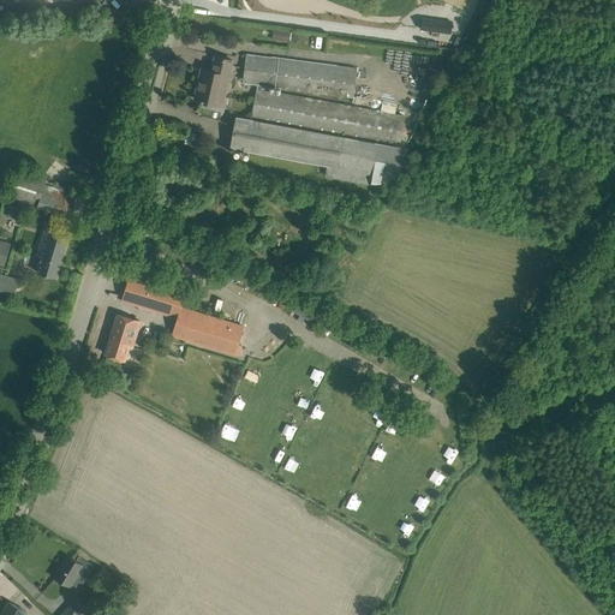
[(411,21),(408,33),(451,39),(453,24),(440,22),(439,24),(411,21)]
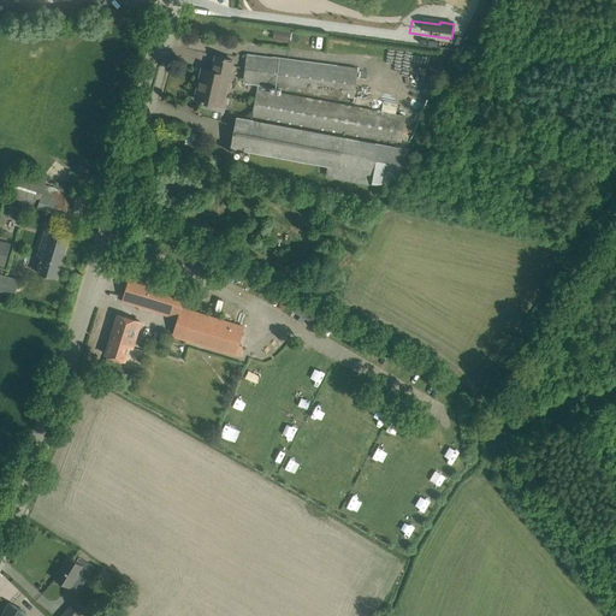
[(291,31),(273,29),(272,40),(290,42),(291,31)]
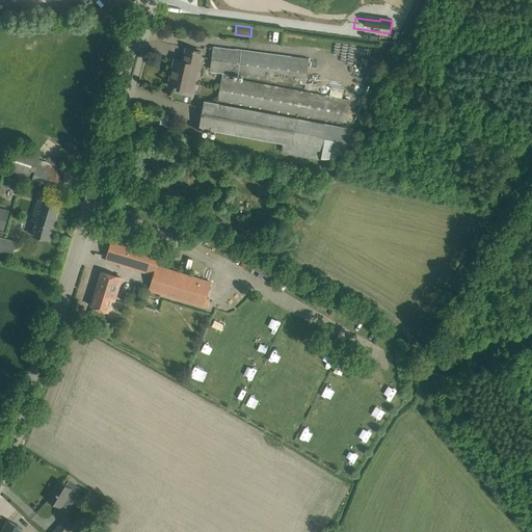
[(213,45),(210,71),(223,72),(222,78),(228,79),(229,73),(306,83),(310,58),(213,45)]
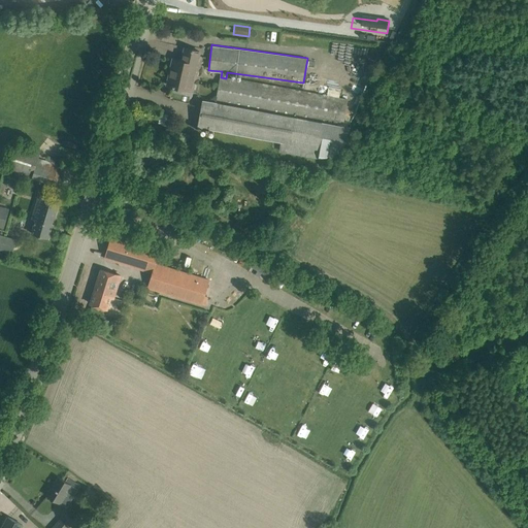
[(172,59),(166,85),(176,87),(185,89),(193,91),(197,73),(195,72),(199,52),(194,51),(185,48),(182,61),(172,59)]
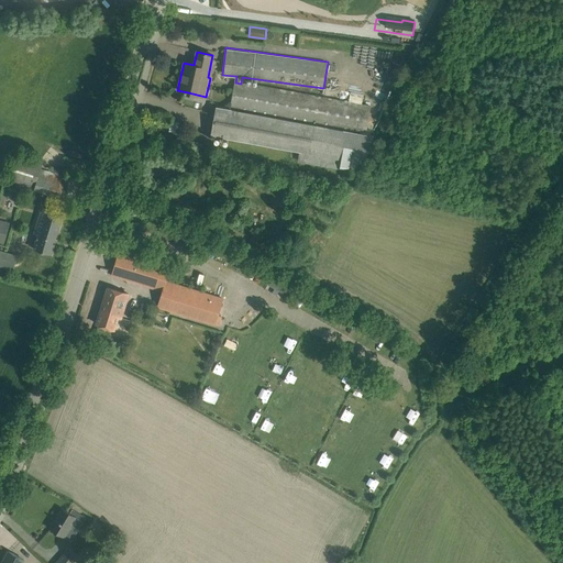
[(235,83),(230,110),(366,134),(371,108),(241,84),(235,83)]
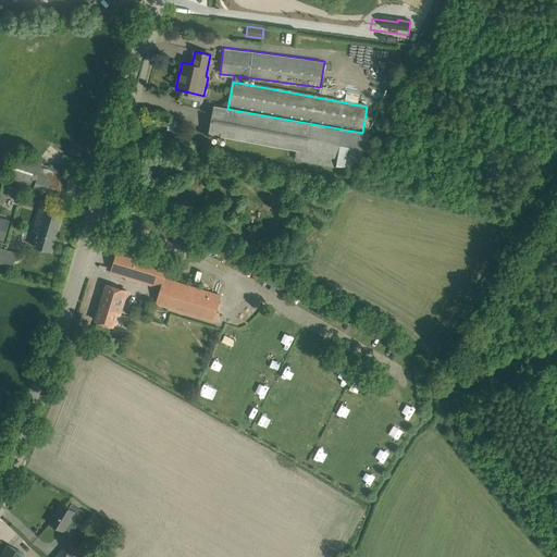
[(214,106),(209,133),(296,149),(294,160),(351,170),(369,135),(362,133),(227,109),(214,106)]
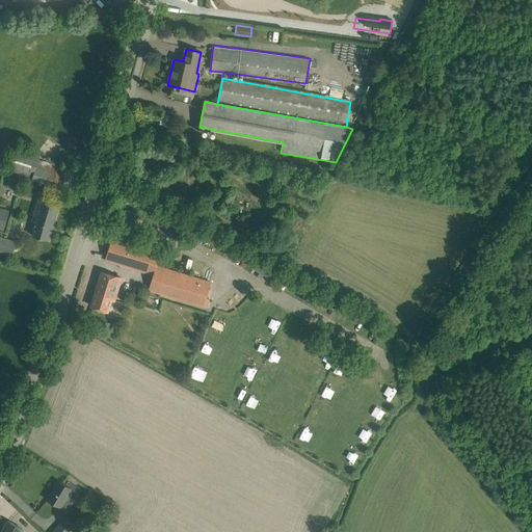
[(32,179),(56,186),(62,167),(38,160),(40,156),(15,149),(8,170),(32,178),(32,179)]
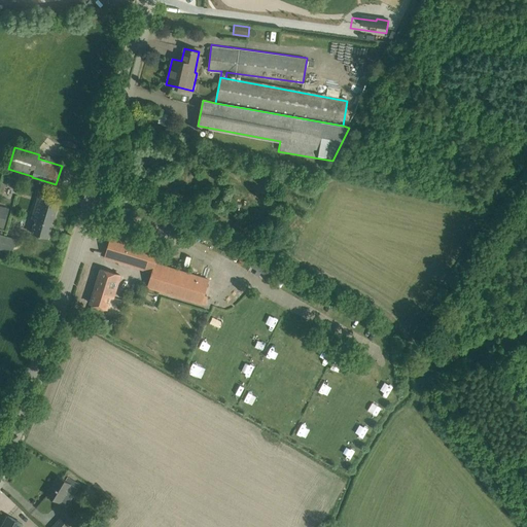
[(36,218),(31,233),(47,238),(58,203),(38,197),(32,217),(36,218)]
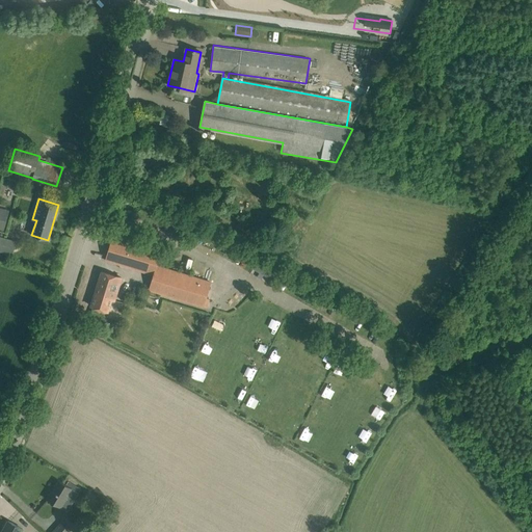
[(0,208),(0,230),(3,231),(9,211),(0,208)]
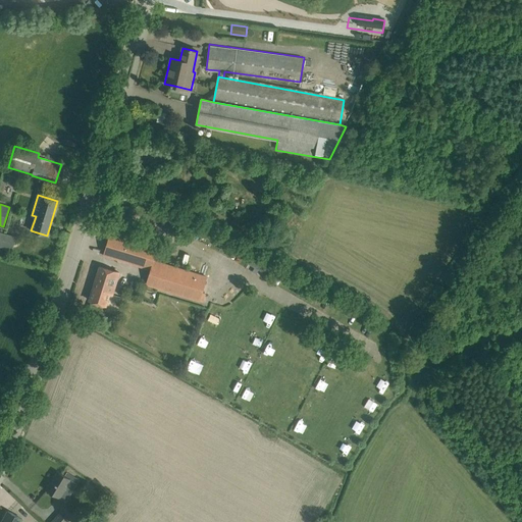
[(0,246),(12,250),(15,238),(0,232),(0,246)]
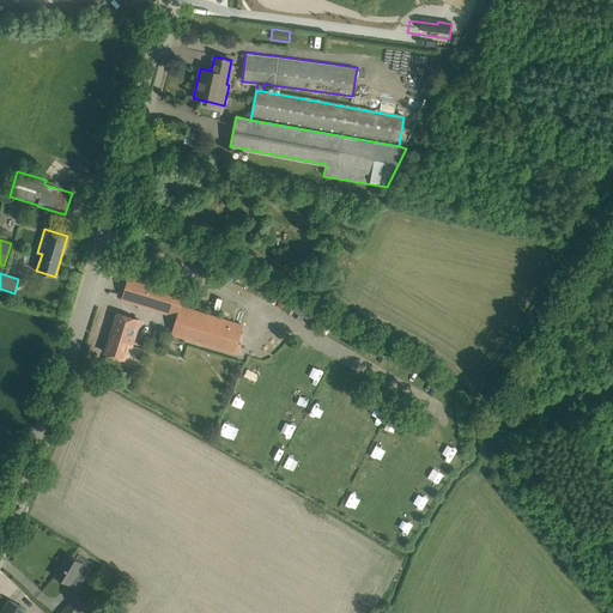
[(181,304),(186,291),(129,273),(121,301),(176,317),(171,334),(184,338),(238,354),(242,345),(238,344),(244,325),(181,304)]
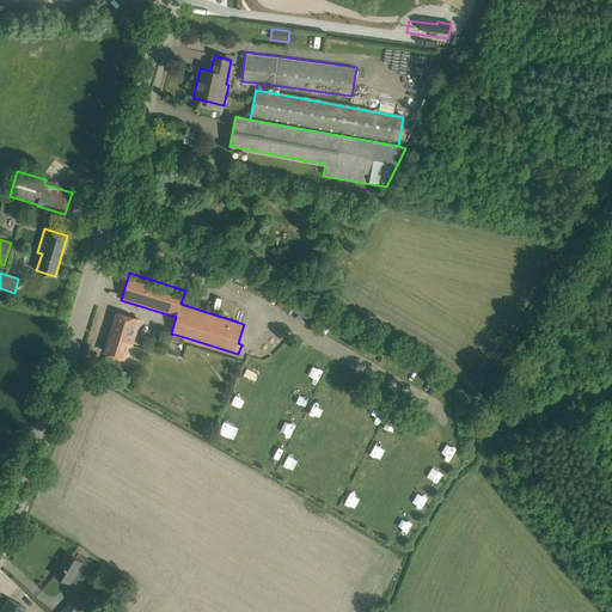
[(249,324),(251,314),(228,307),(225,317),(249,324)]
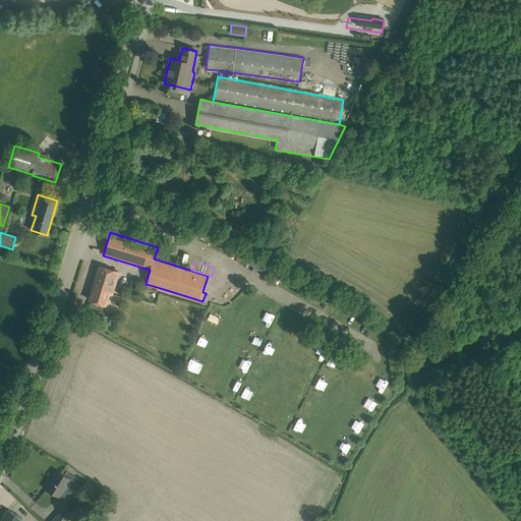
[(89,300),(106,305),(109,293),(112,294),(119,272),(100,266),(89,300)]
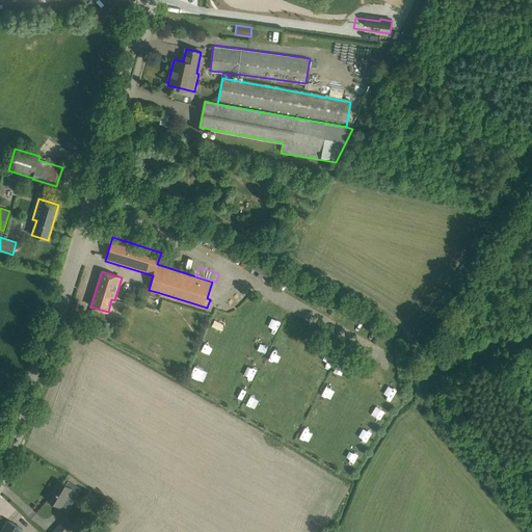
[(214,320),(211,330),(221,334),(224,323),(214,320)]
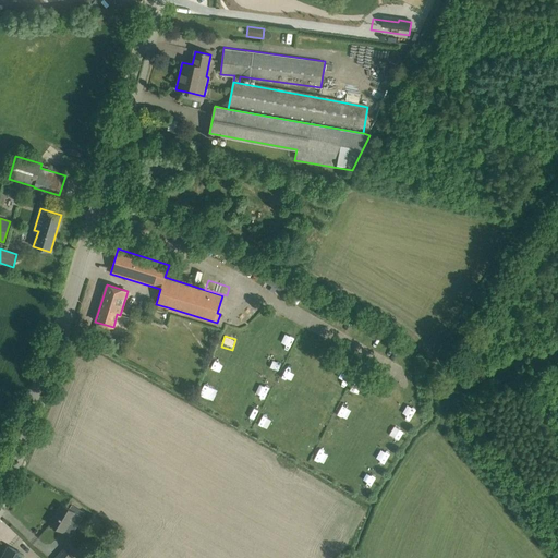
[(291,356),(301,362),(307,350),(298,344),(291,356)]
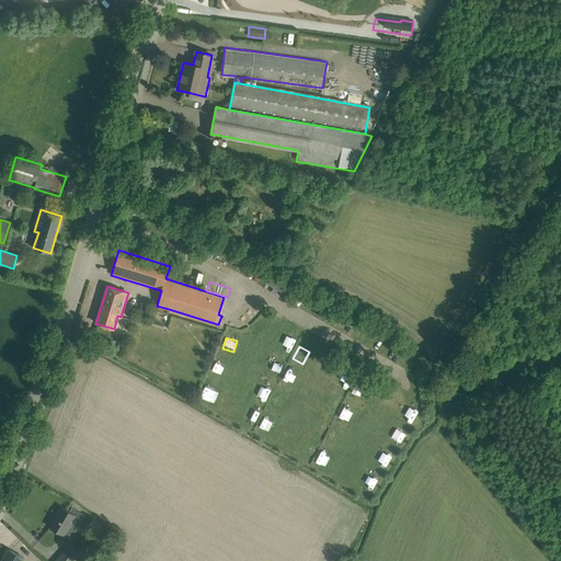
[(272,362),(267,371),(277,376),(282,366),(272,362)]
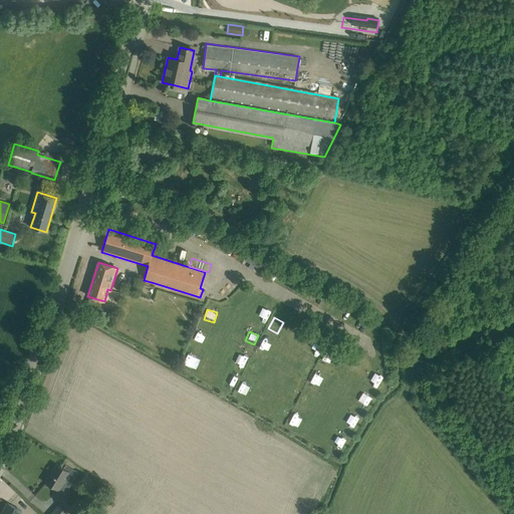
[(263,341),(258,351),(267,355),(272,346),(263,341)]
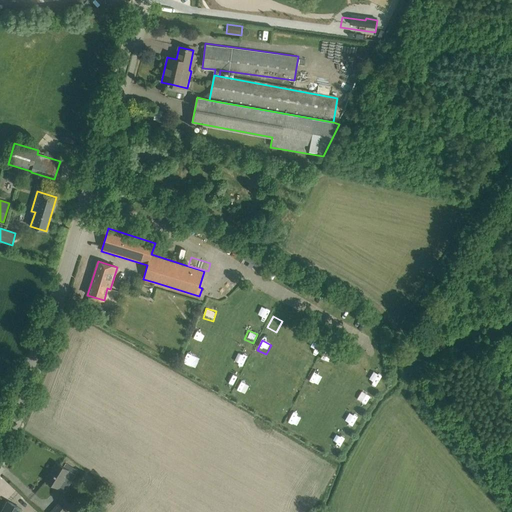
[(243,365),(247,356),(238,351),(233,361),(243,365)]
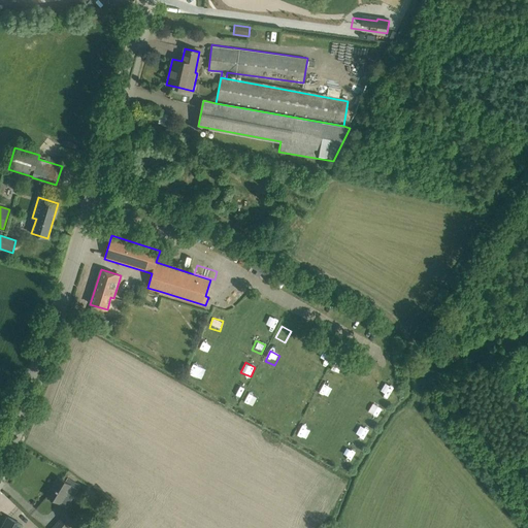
[(330,374),(339,376),(341,367),(333,365),(330,374)]
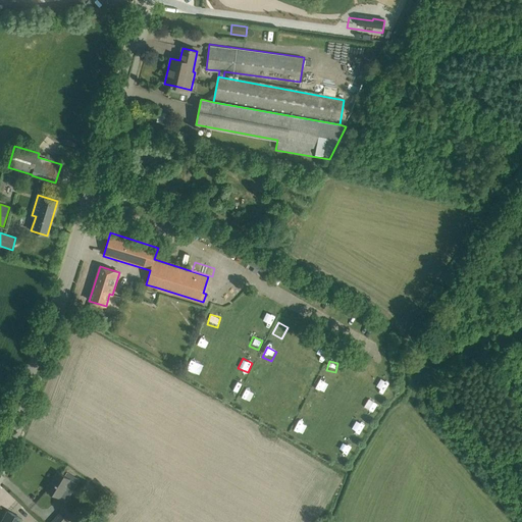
[(255,368),(251,377),(265,384),(270,375),(255,368)]
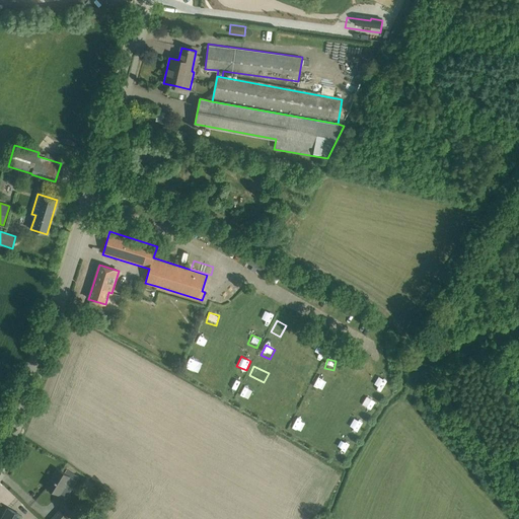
[(232,375),(227,384),(236,389),(241,379),(232,375)]
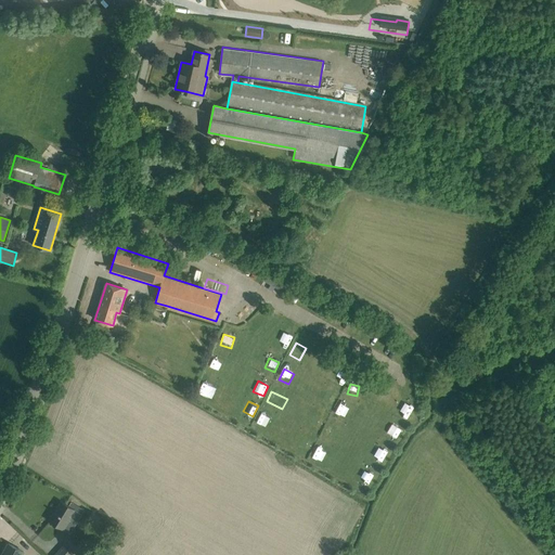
[(349,418),(355,408),(340,401),(335,411),(349,418)]
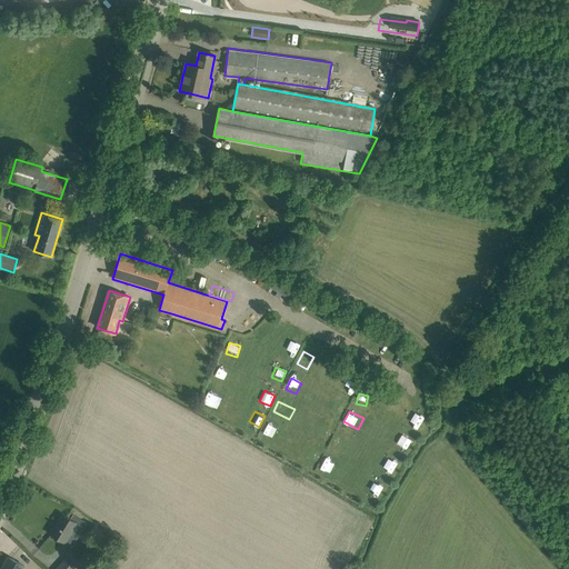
[(266,427),(260,435),(268,440),(273,431),(266,427)]
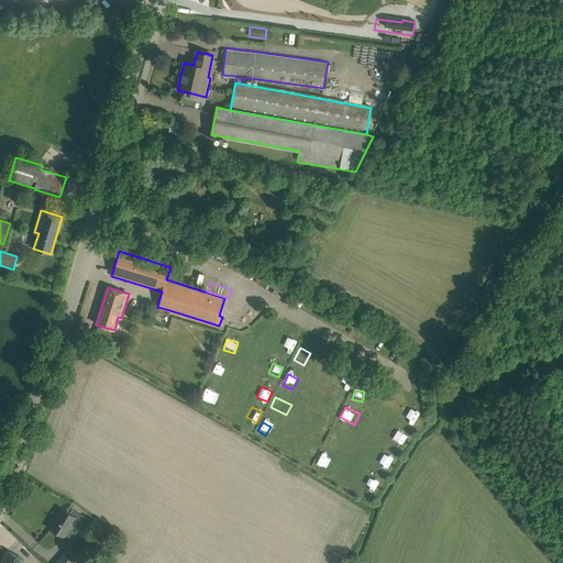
[(329,440),(339,444),(342,434),(333,430),(329,440)]
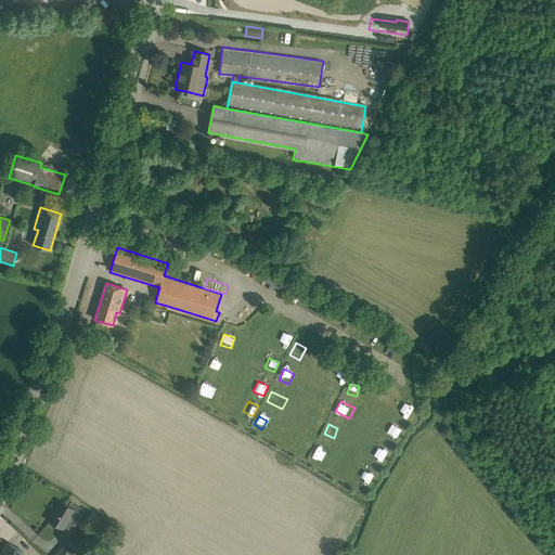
[(298,448),(309,452),(312,441),(301,438),(298,448)]
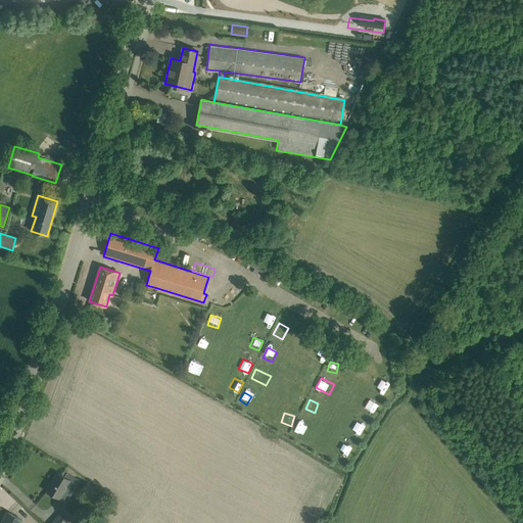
[(57,472),(46,490),(66,503),(78,485),(57,472)]
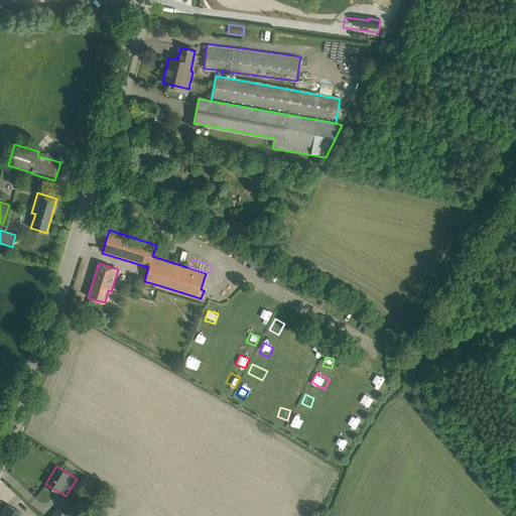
[(18,515),(21,512),(7,506),(8,507),(3,515),(18,515)]
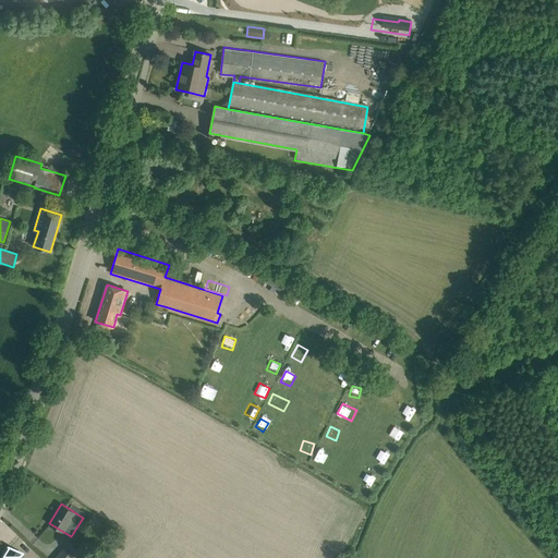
[(53,557),(73,557),(63,548),(53,557)]
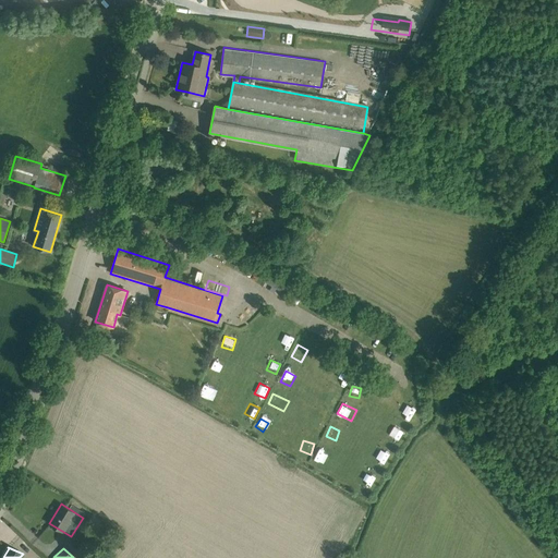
All buildings are outlined.
